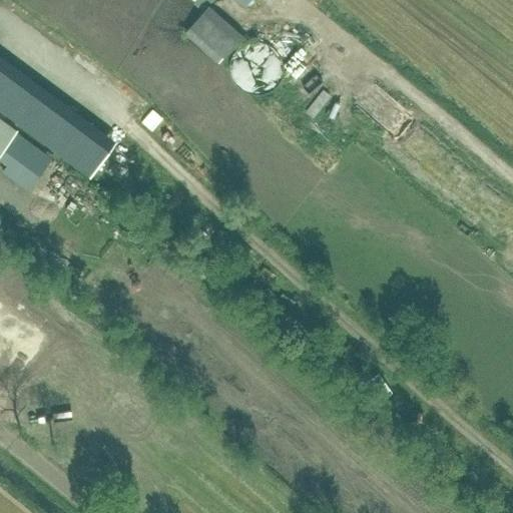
[(229,0),(240,10),(248,0),(229,0)]
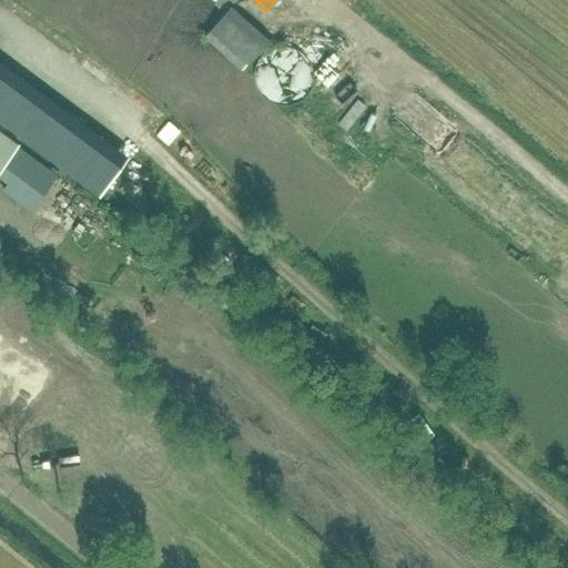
[(202,38),(241,70),(246,64),(247,64),(270,41),(230,6),(202,38)]
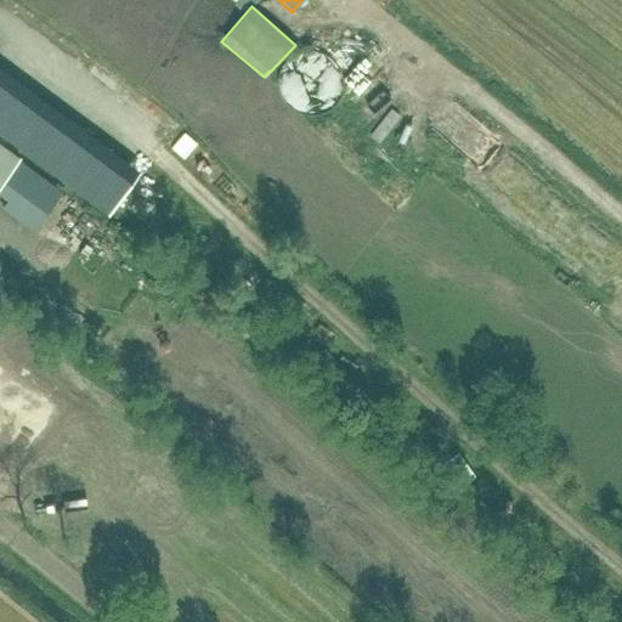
[(335,91),(346,64),(327,56),(315,83),(335,91)]
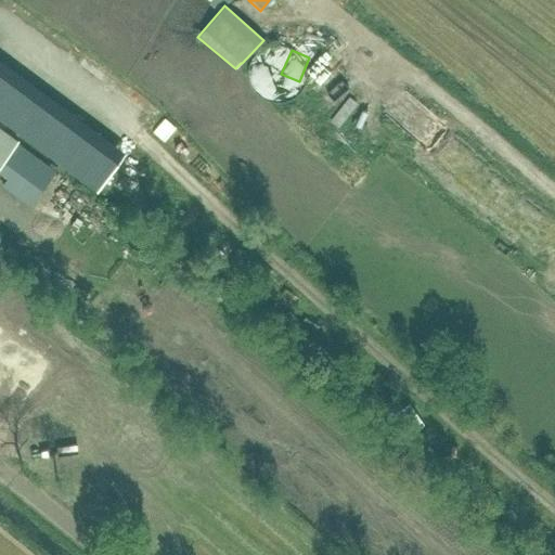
[(30,205),(55,170),(16,144),(18,142),(0,128),(0,175),(3,177),(0,182),(30,205)]
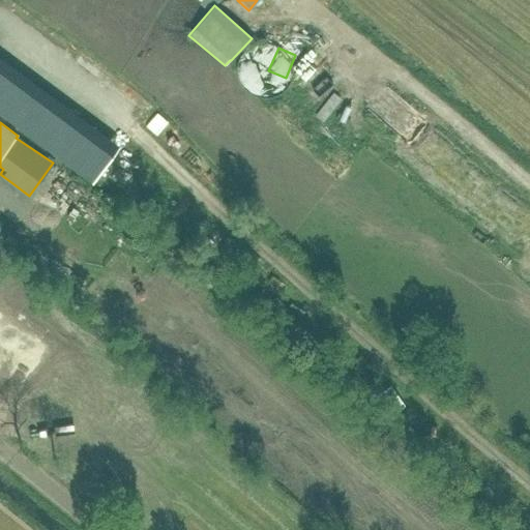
[(121,197),(130,188),(101,159),(93,168),(121,197)]
